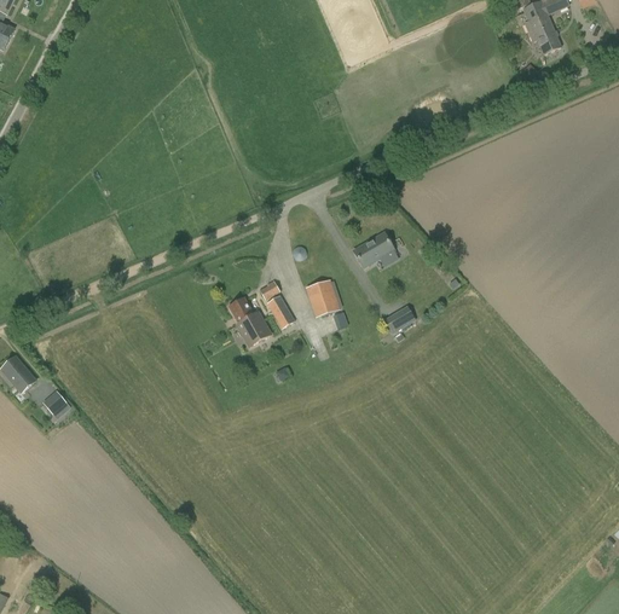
[(0,0),(0,46),(4,48),(15,27),(1,19),(5,12),(6,11),(12,0),(0,0)]
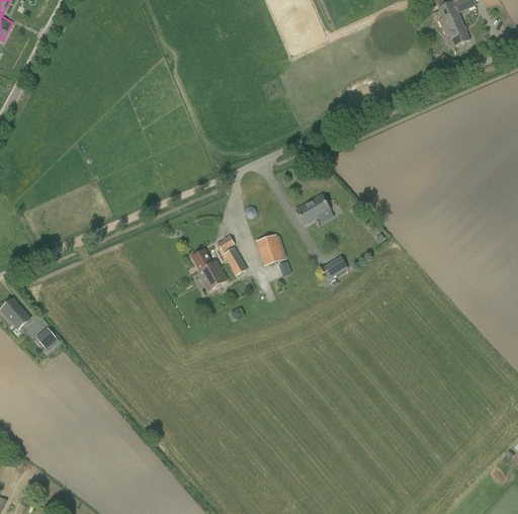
[(450,0),(438,5),(442,15),(439,17),(446,32),(449,31),(455,45),(469,37),(457,11),(477,2),(476,0),(450,0)]
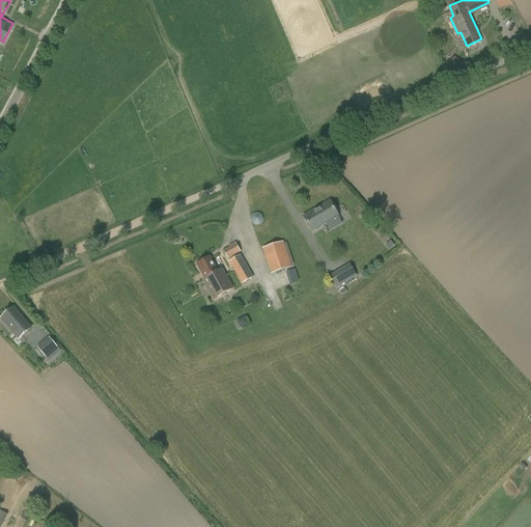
[(311,227),(338,212),(330,197),(303,213),(311,227)]
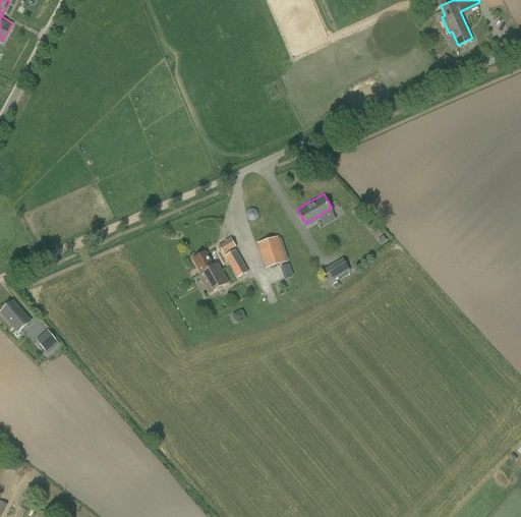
[(257,240),(266,266),(286,259),(278,233),(257,240)]
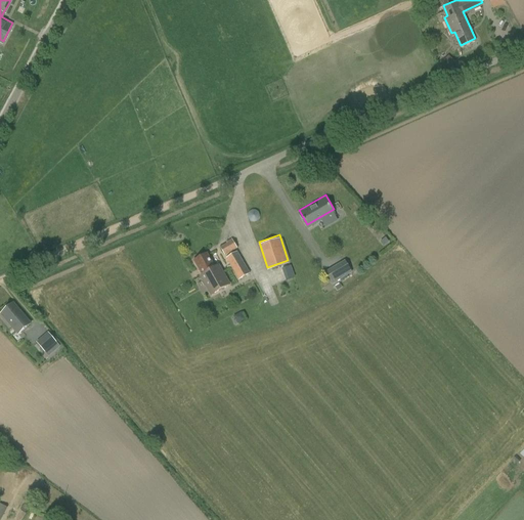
[(221,244),(225,252),(236,245),(231,235),(227,239),(228,240),(221,244)]
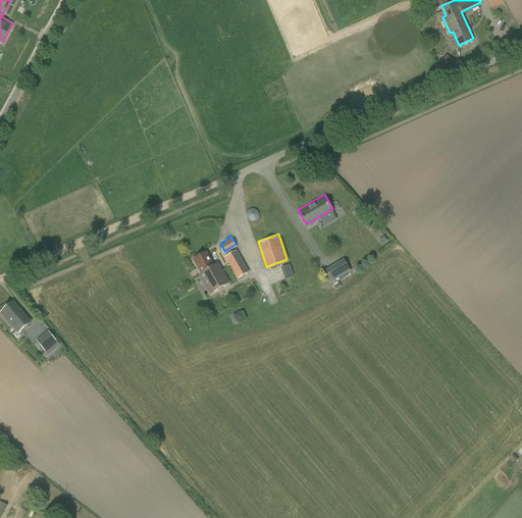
[(225,254),(238,275),(249,269),(237,247),(225,254)]
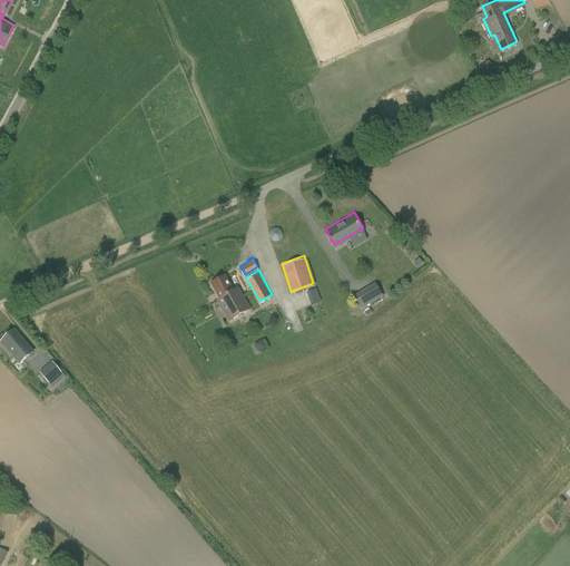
[(239,298),(243,295),(237,285),(234,288),(225,273),(212,281),(219,295),(220,295),(228,291),(233,299),(238,295),(239,298)]
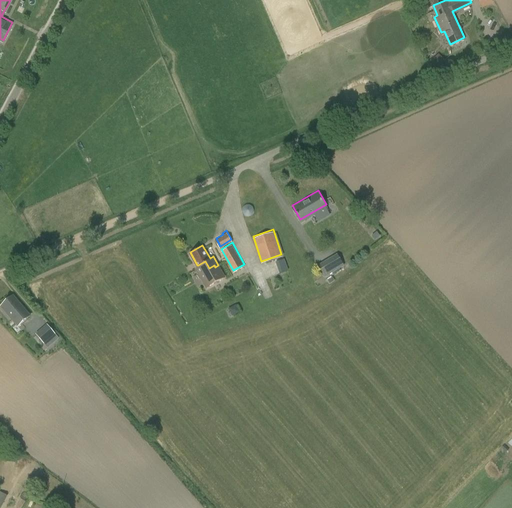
[(337,251),(318,262),(325,274),(344,263),(337,251)]
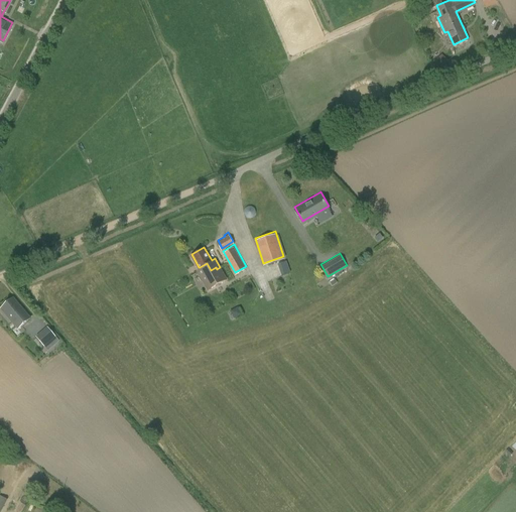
[(200,267),(199,267),(198,268),(209,287),(226,277),(220,267),(217,269),(216,267),(211,270),(207,263),(200,267)]
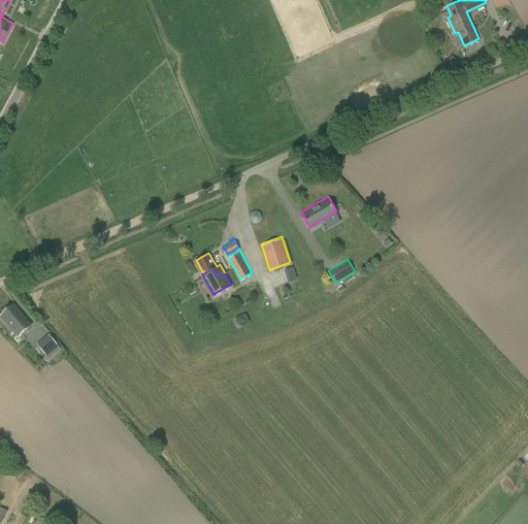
[(12,302),(1,313),(19,333),(30,323),(12,302)]
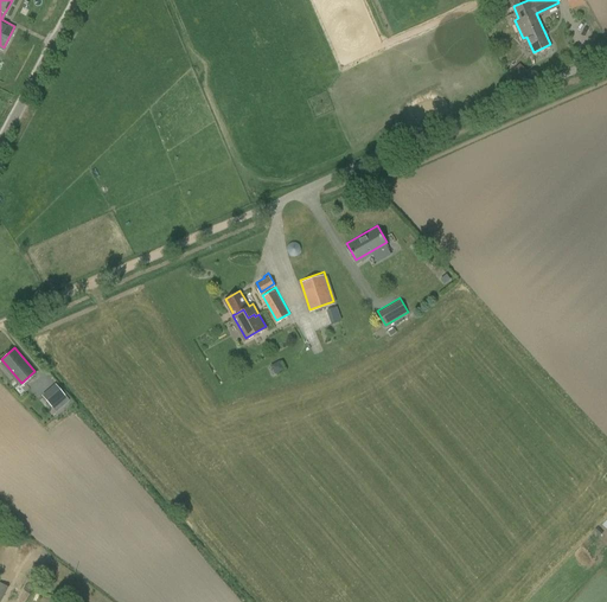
[(276,370),(286,365),(282,357),(272,362),(276,370)]
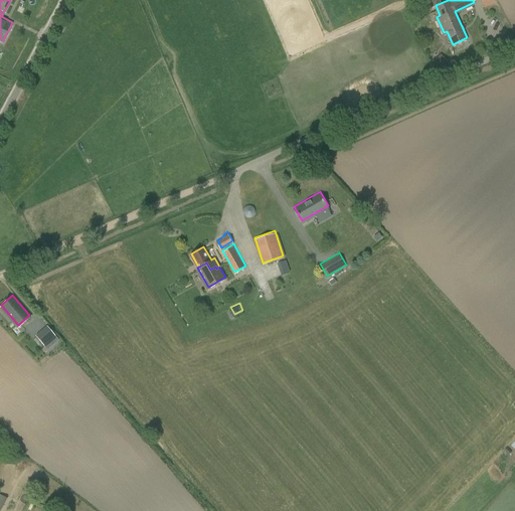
[(37,330),(47,346),(60,338),(50,322),(37,330)]
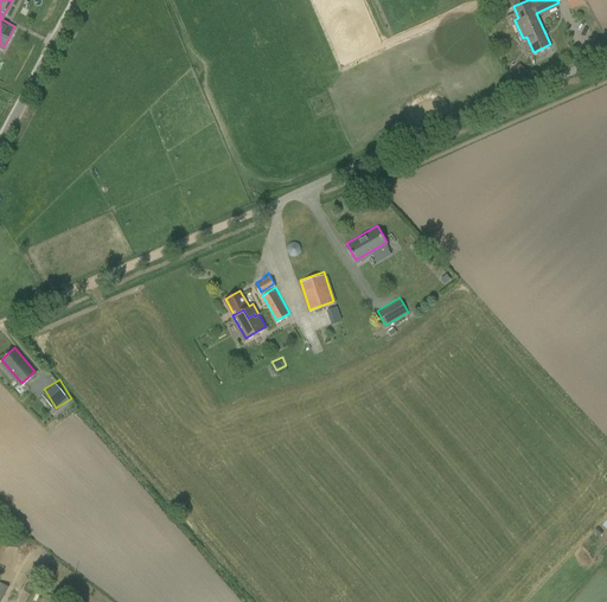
[(25,601),(30,589),(25,587),(20,600),(25,601)]
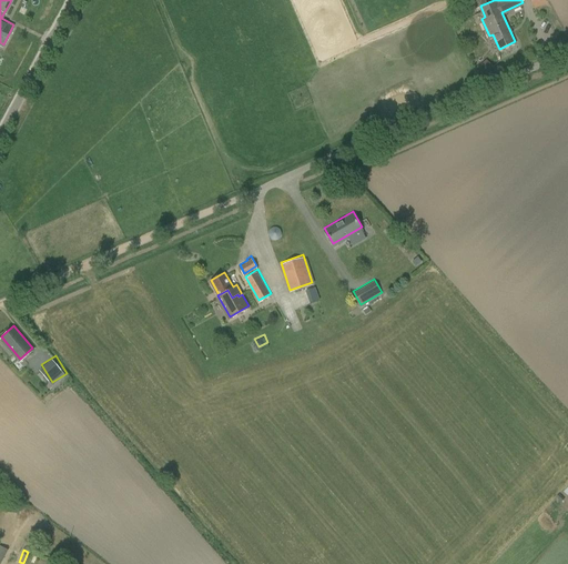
All buildings are outlined.
